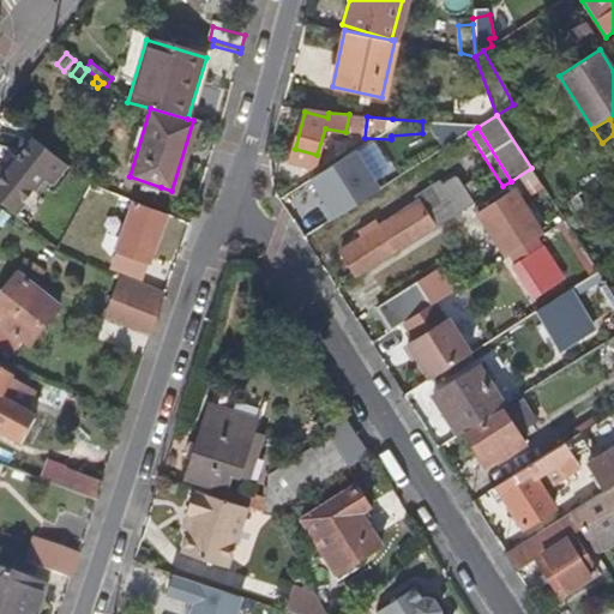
[(377,140),(359,150),(373,180),(391,170),(377,140)]
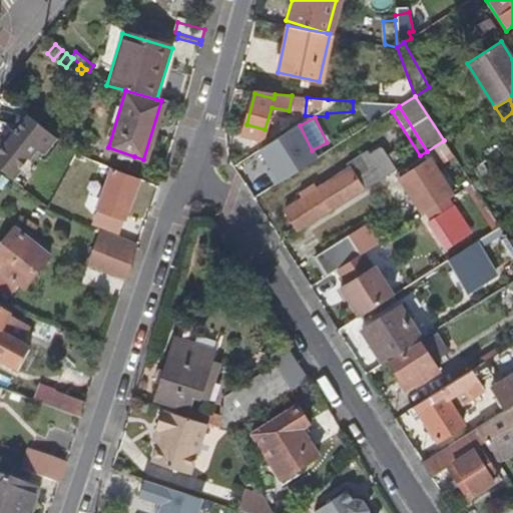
[(23,118),(0,148),(0,171),(11,180),(36,149),(41,153),(51,140),(23,118)]
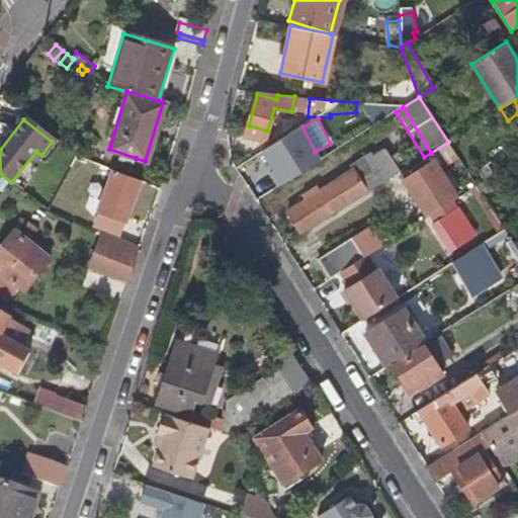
[(257,155),(279,189),(321,163),(298,128),(257,155)]
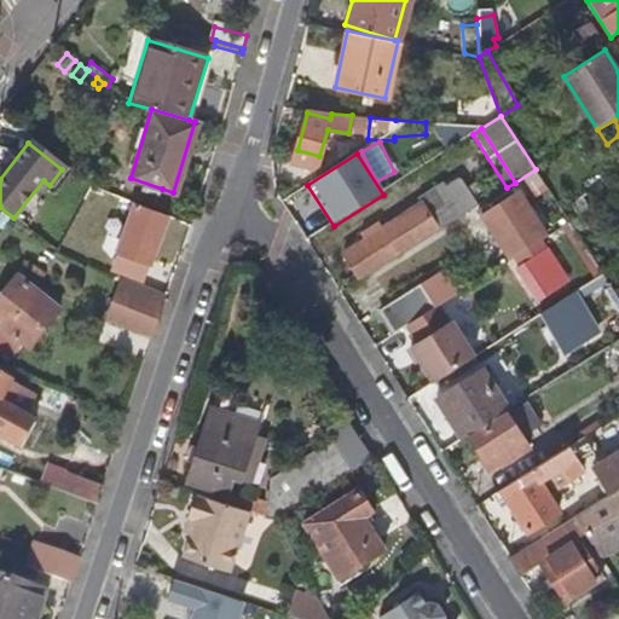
[(162,189),(131,178),(128,185),(160,196),(162,189)]
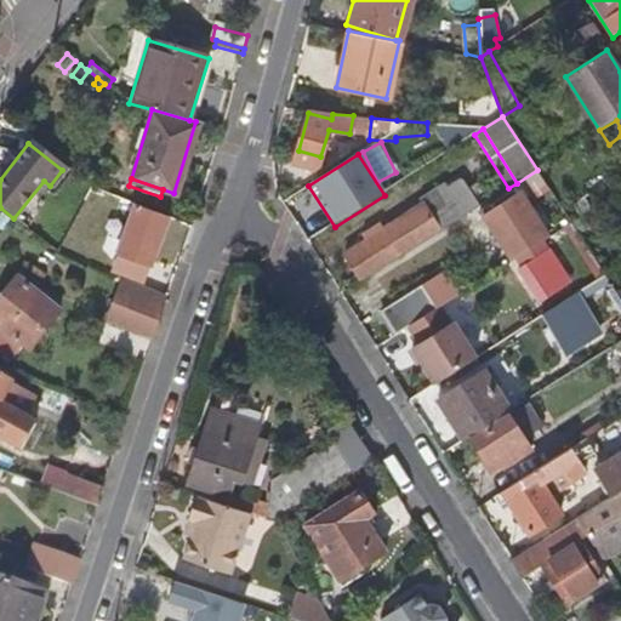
[(422,209),(432,224),(457,208),(448,194),(462,186),(472,199),(477,209),(480,206),(474,198),(484,192),(478,183),(469,189),(463,178),(449,187),(445,183),(417,201),(422,209)]
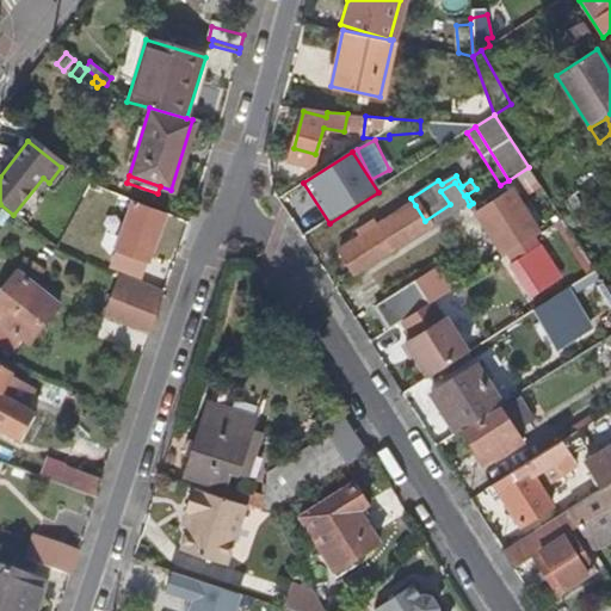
[(356,278),(432,229),(469,205),(464,196),(455,183),(440,191),(450,204),(425,221),(415,205),(376,229),(377,232),(341,255),(356,278)]
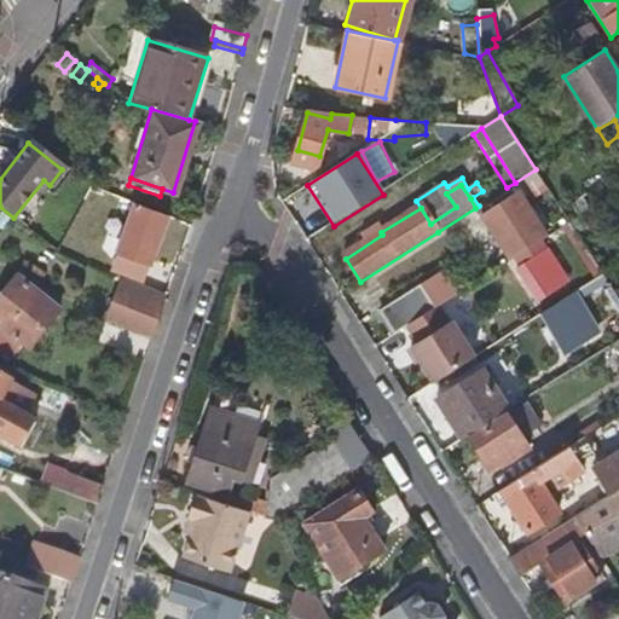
[(125,207),(127,202),(113,196),(110,202),(125,207)]
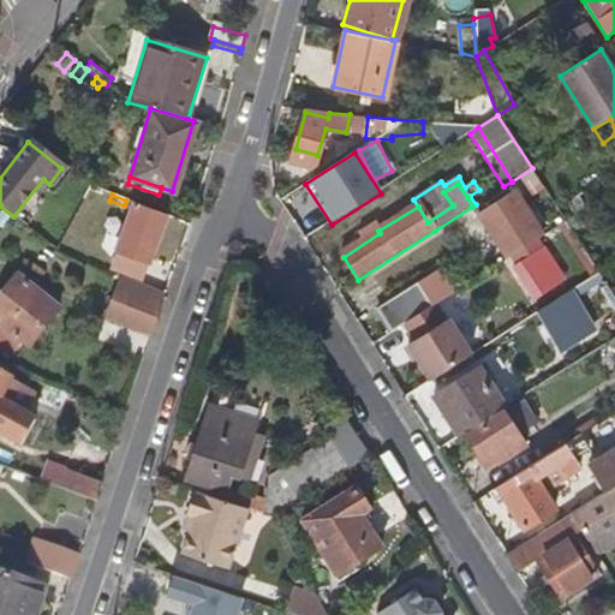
[(539,239),(545,236),(520,195),(473,225),(477,236),(482,240),(493,234),(509,258),(530,246),(539,239)]
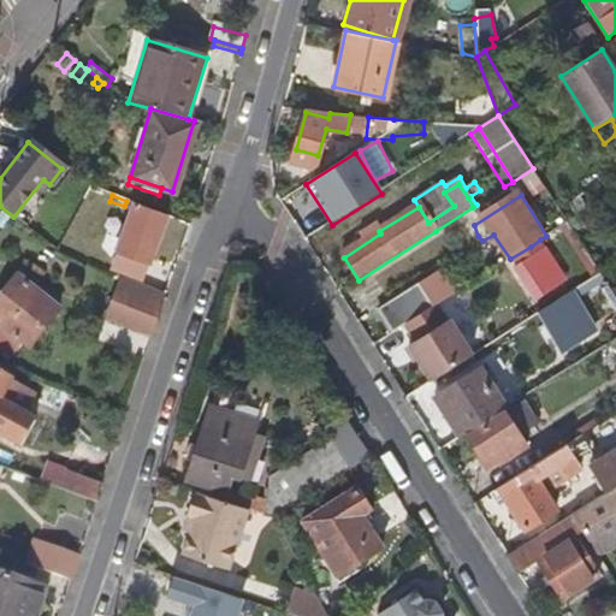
[(144,265),(165,214),(126,201),(124,206),(107,252),(144,265)]
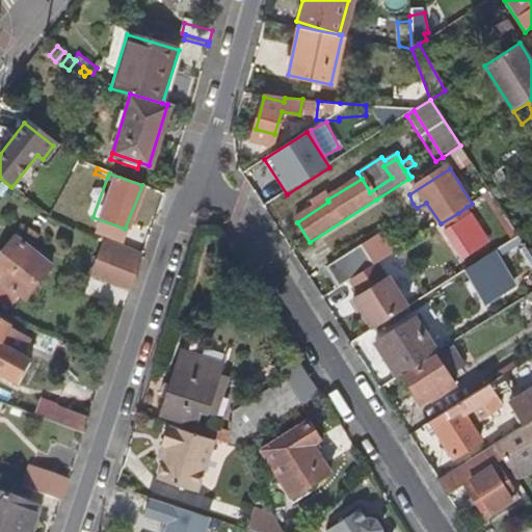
[(162,192),(149,188),(144,201),(158,206),(162,192)]
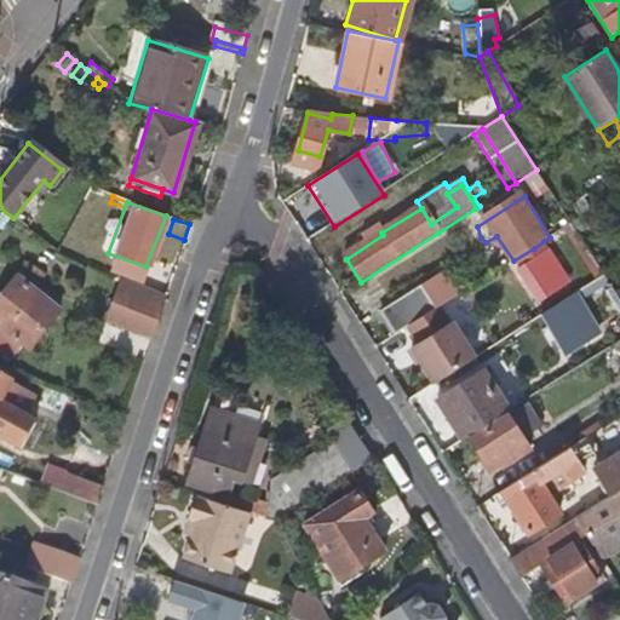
[(537,257),(558,291),(572,282),(549,248),(544,241),(534,248),(539,256),(537,257)]
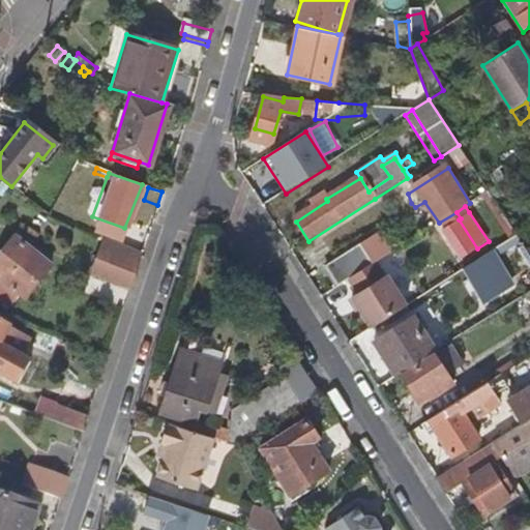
[(474,253),(458,227),(446,235),(462,261),(474,253)]
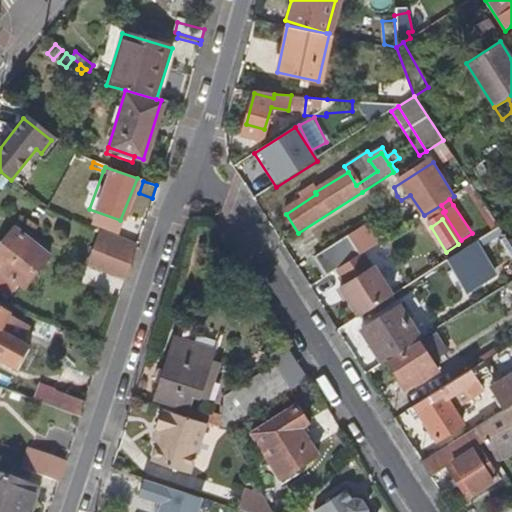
[(511,247),(511,227),(509,223),(499,229),(511,248),(511,247)]
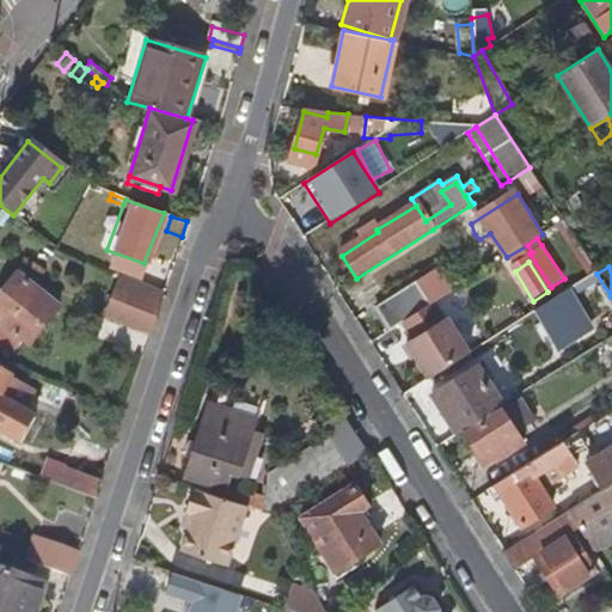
[(104,318),(151,332),(157,314),(165,289),(122,274),(104,318)]
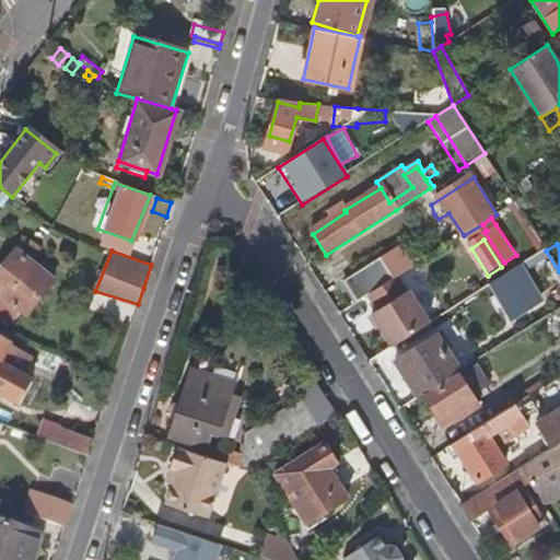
[(26,318),(54,283),(16,254),(0,273),(0,318),(10,327),(21,315),(26,318)]
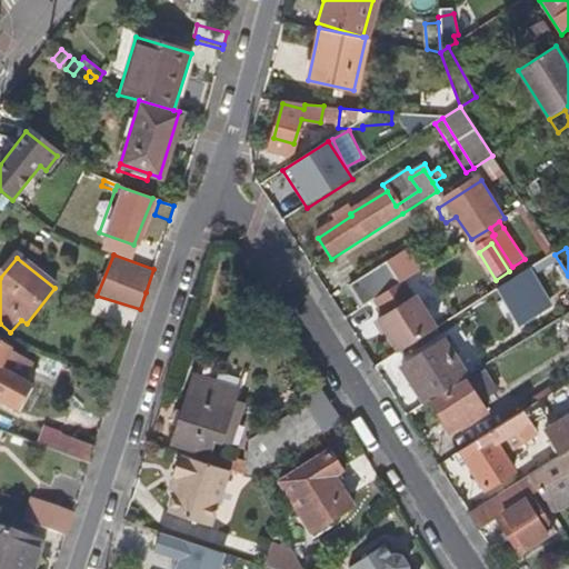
[(351,289),(363,308),(373,302),(397,287),(416,276),(405,258),(389,267),(387,265),(351,289)]
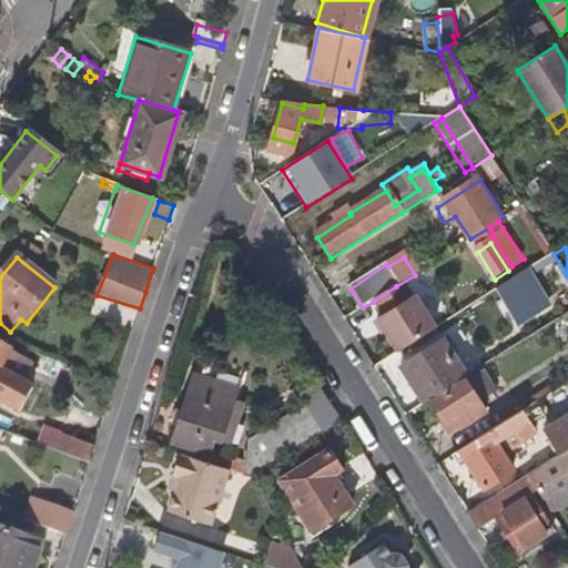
[(551,311),(529,274),(499,293),(520,330),(551,311)]
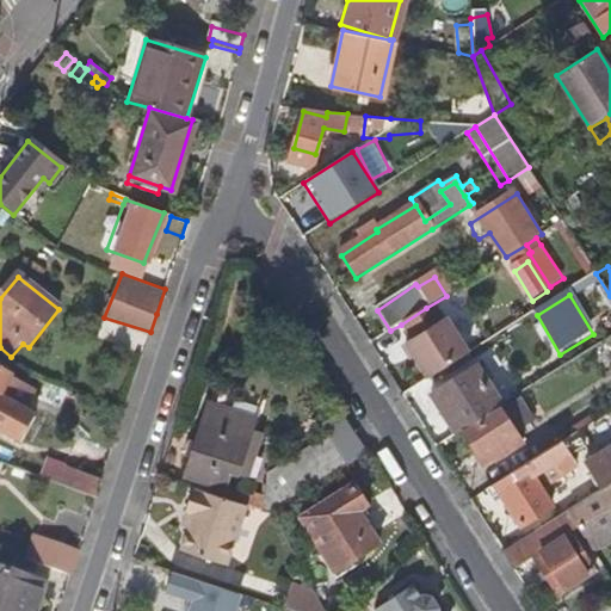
[(403,345),(427,381),(480,347),(458,310),(437,325),(426,308),(401,325),(411,340),(403,345)]
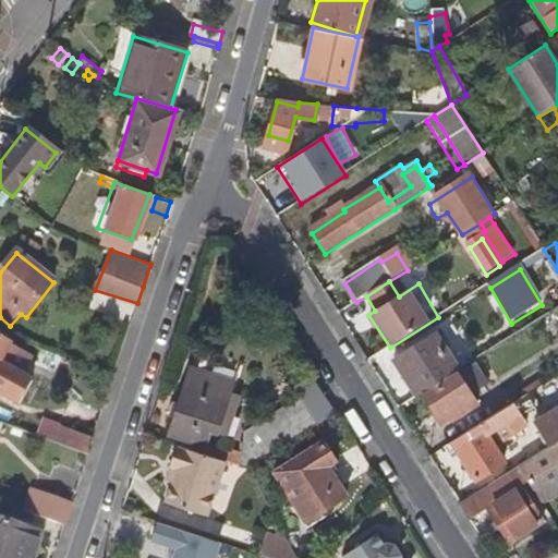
[(392,361),(415,398),(457,373),(433,335),(392,361)]
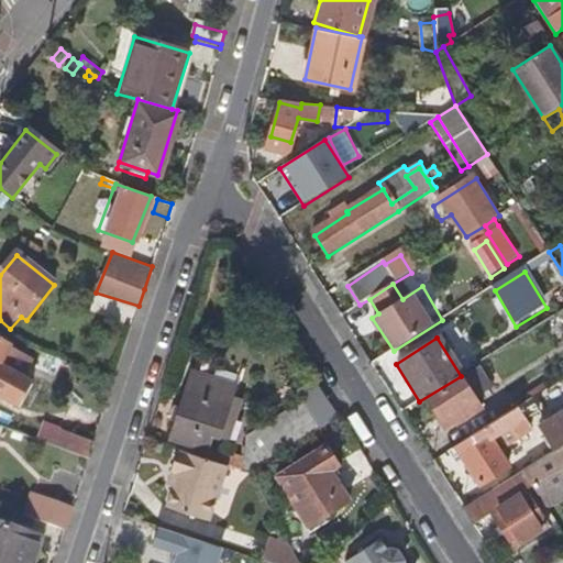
[(29,363),(0,346),(0,400),(18,411),(31,389),(19,382),(29,363)]
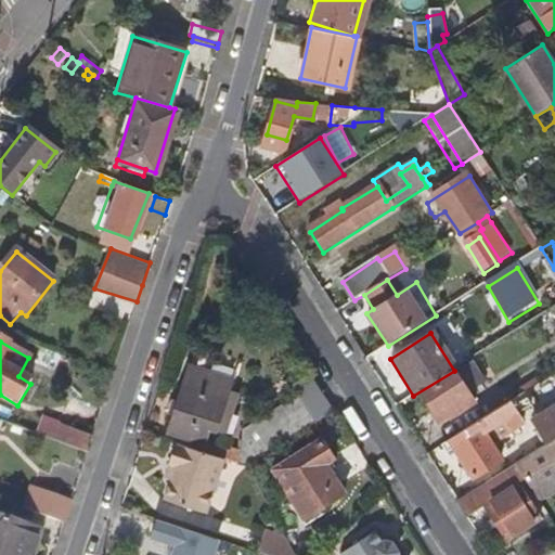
[(483,377),(474,363),(422,397),(439,427),(475,404),(464,390),(483,377)]
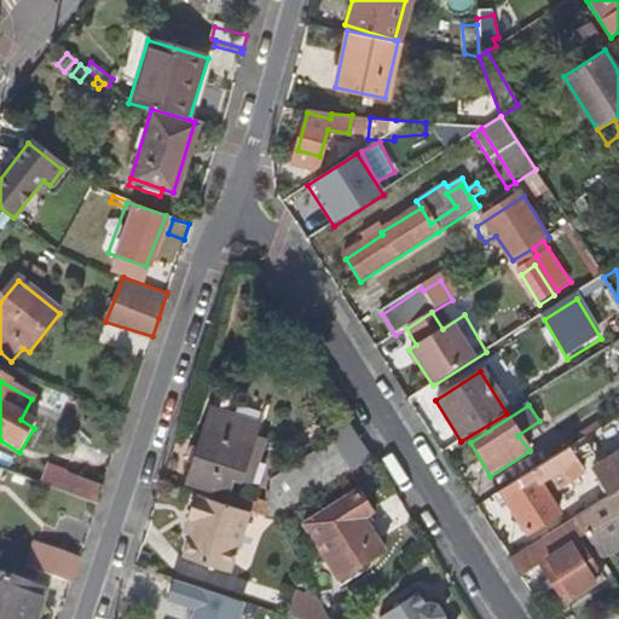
[(232,482),(238,485),(246,467),(255,469),(264,444),(254,440),(259,428),(210,414),(200,447),(194,466),(186,486),(226,498),(232,482)]
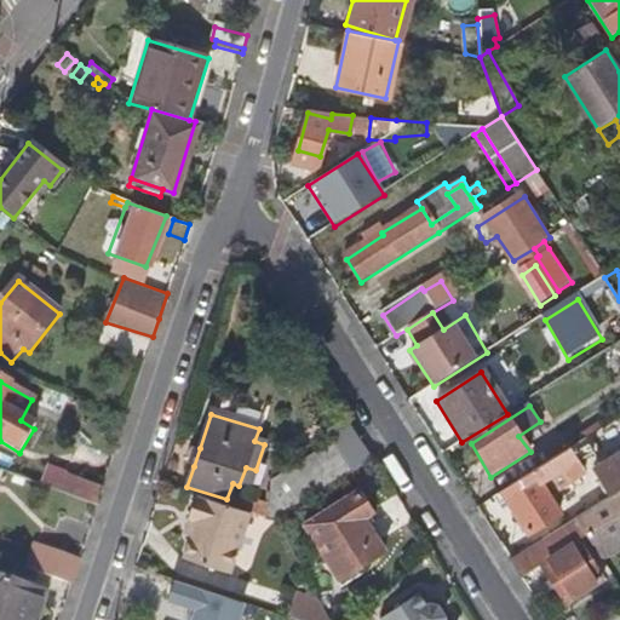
[(363,445),(348,420),(327,432),(336,445),(344,458),(363,445)]
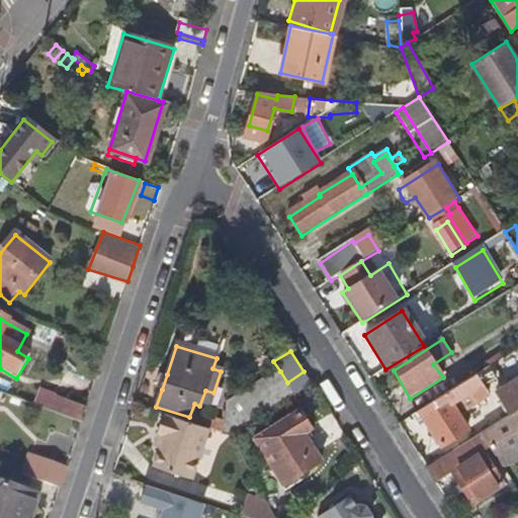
[(492,363),(419,410),(440,445),(466,428),(452,406),(498,375),(492,363)]
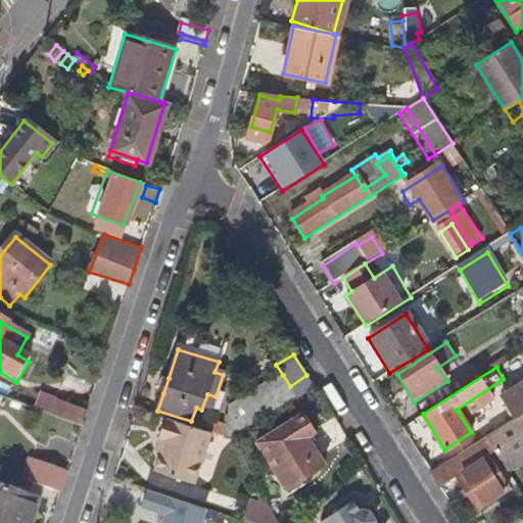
[(199,423),(196,430),(209,435),(231,441),(298,398),(290,386),(283,375),(227,412),(226,423),(226,427),(215,423),(211,427),(199,423)]
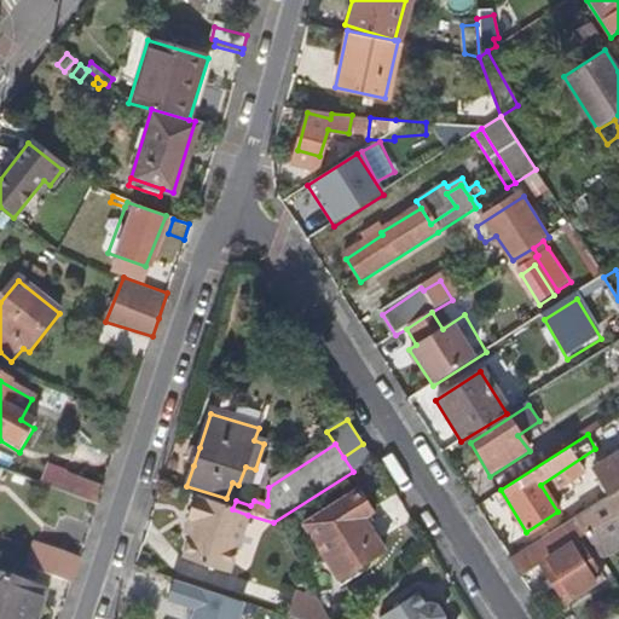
[(194,466),(200,447),(191,445),(186,462),(194,466)]
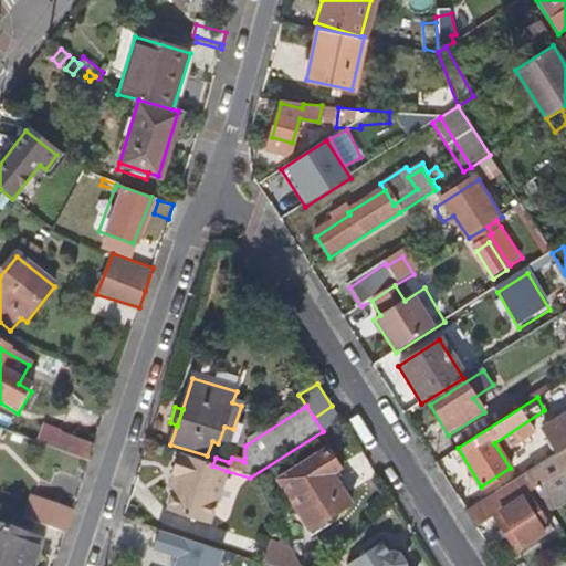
[(559,452),(565,448),(565,412),(542,429),(557,453),(559,452)]
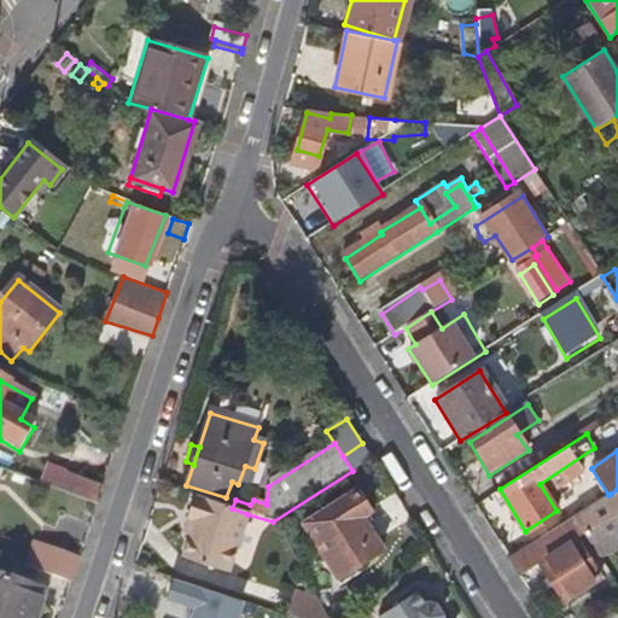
[(245,466),(238,484),(249,488),(255,468),(245,466)]
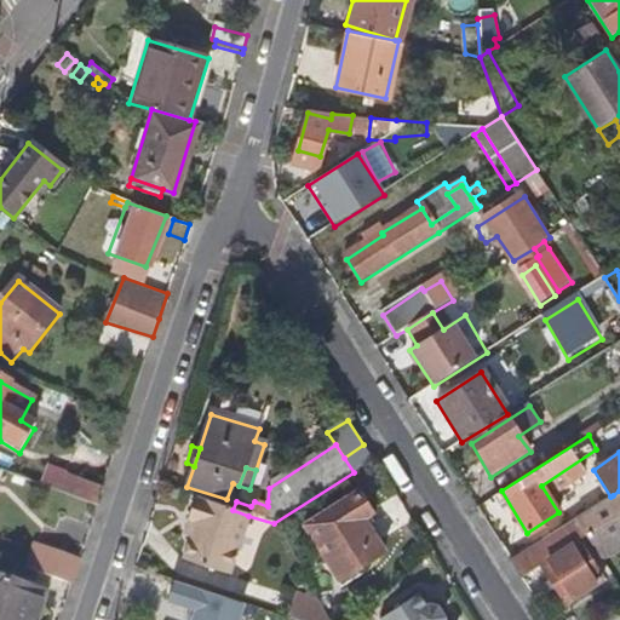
[(96,507),(102,487),(47,470),(42,488),(96,507)]
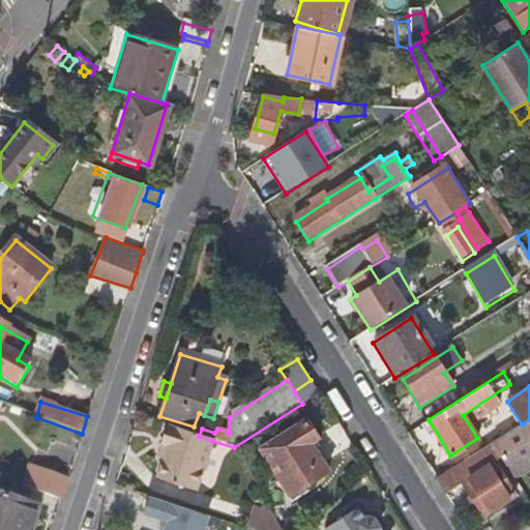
[(529,419),(524,423),(529,432),(529,443),(503,460),(512,473),(529,464),(529,419)]
